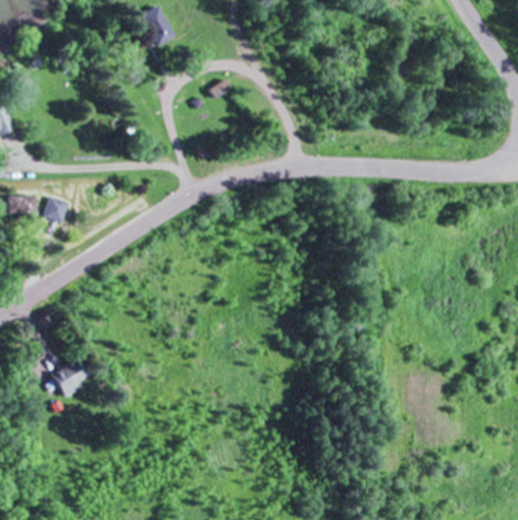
[(142,15),(158,6),(174,36),(158,45),(142,15)]
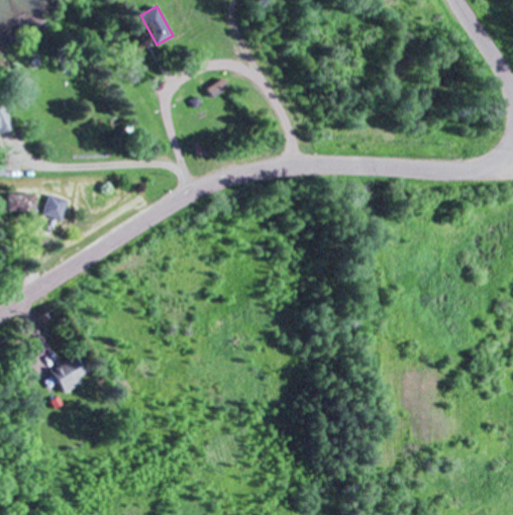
[(214,98),(208,89),(223,79),(229,88),(214,98)]
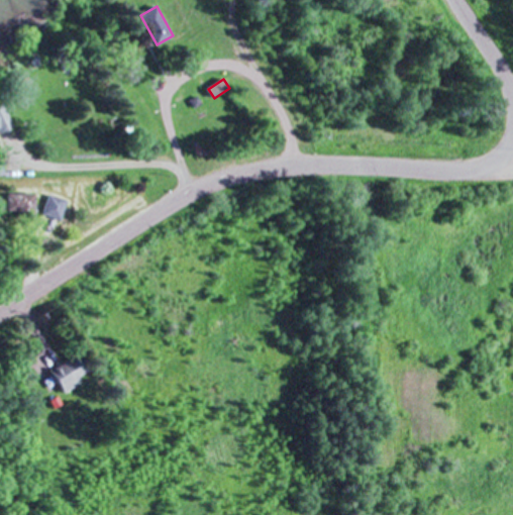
[(0,106),(3,105),(13,126),(0,132),(0,106)]
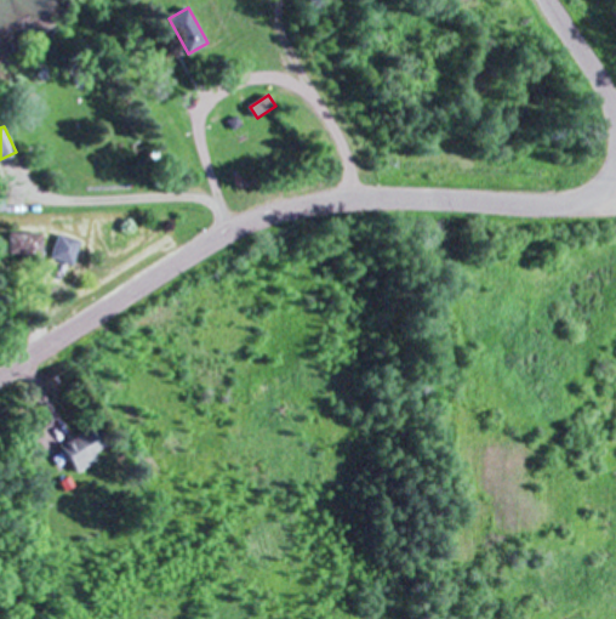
[(22,261),(22,253),(11,253),(11,234),(43,233),(43,261),(22,261)]
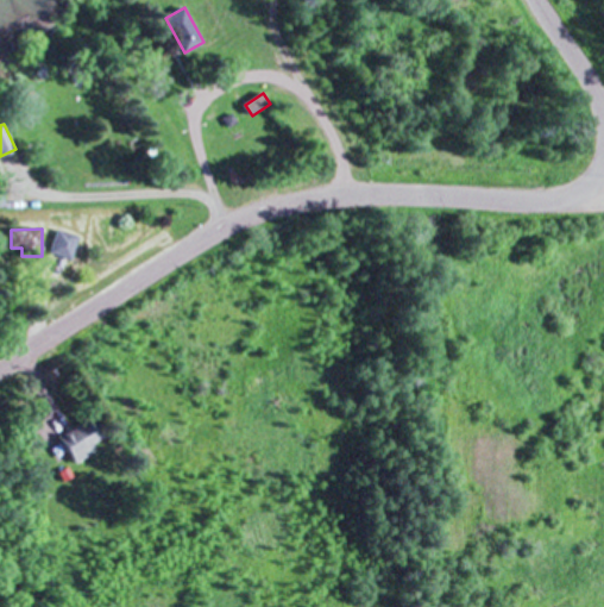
[(74,260),(54,252),(61,231),(81,238),(74,260)]
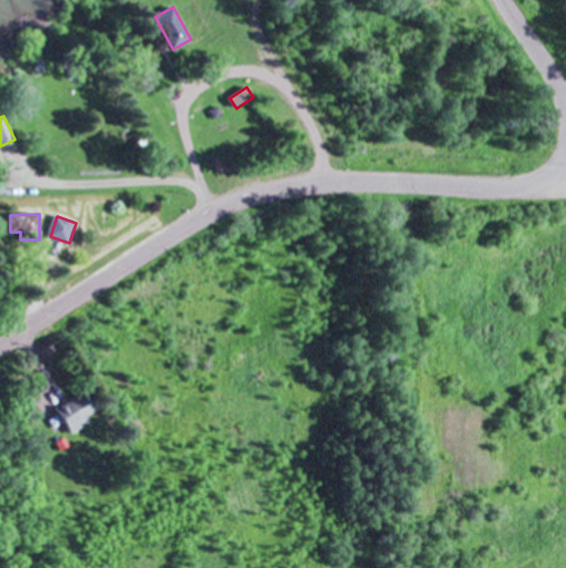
[(98,414),(75,432),(59,412),(81,394),(98,414)]
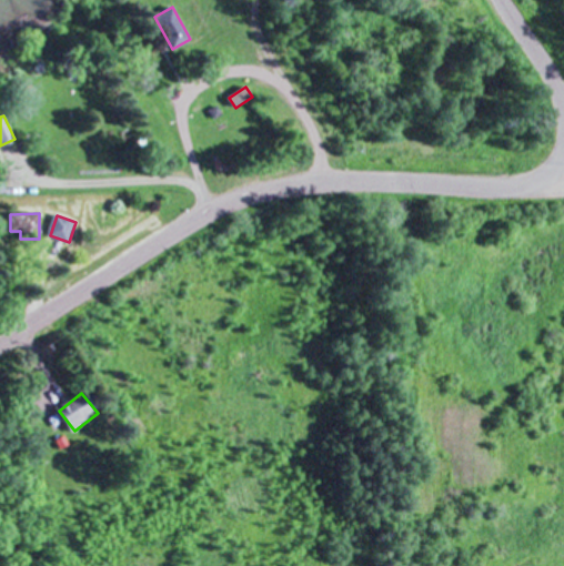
[(28,428),(32,444),(44,441),(40,425),(28,428)]
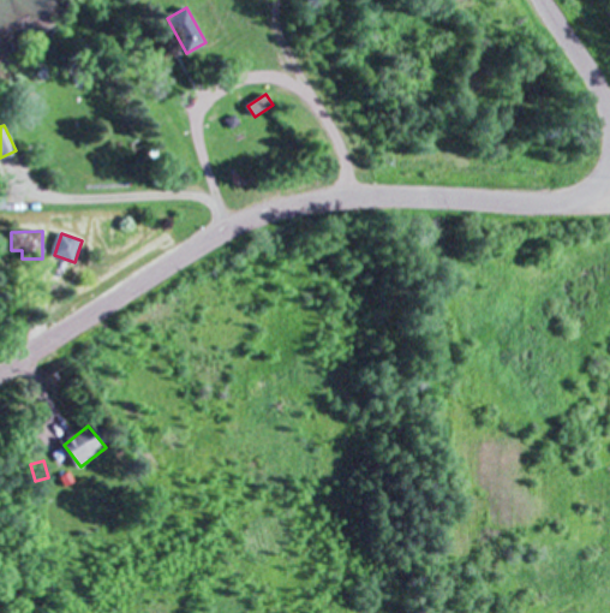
All buildings are outlined.
